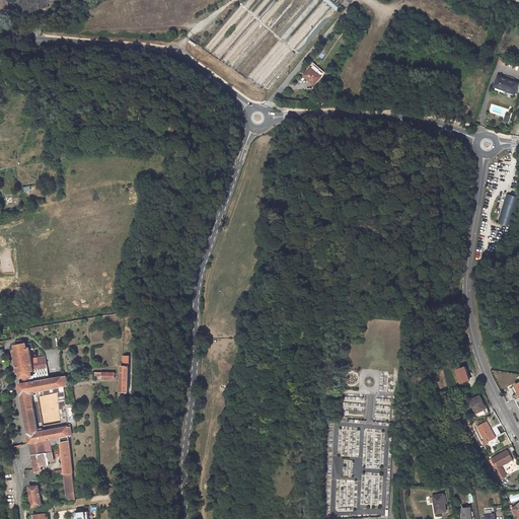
[(242,0),(205,44),(222,59),(263,93),(344,0),(242,0)]
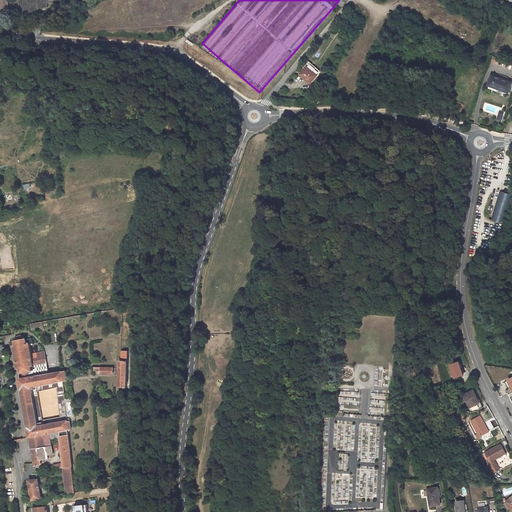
[(334,26),(344,35),(348,31),(337,22),(334,26)]
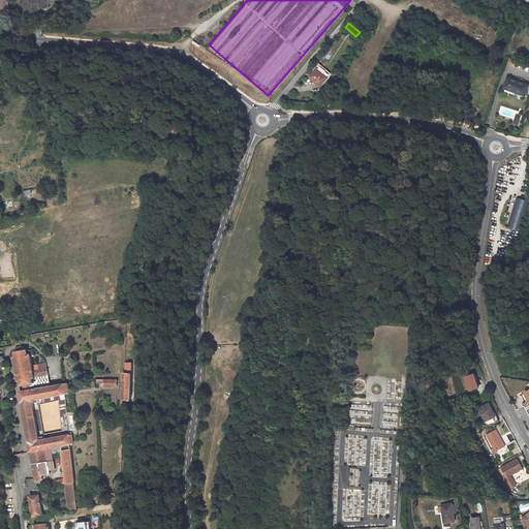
[(528,64),(509,59),(507,65),(528,72),(528,64)]
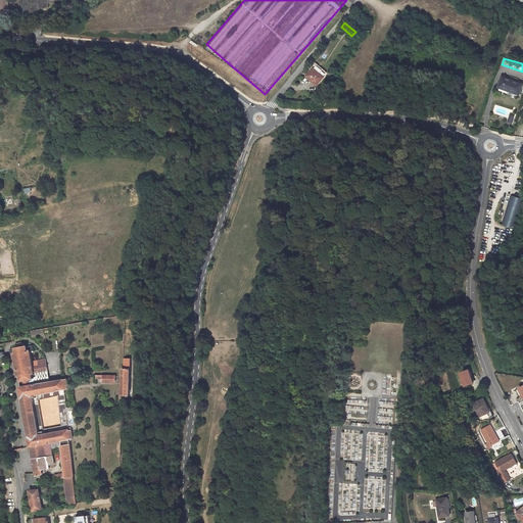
[(306,78),(316,86),(322,77),(325,73),(321,69),(318,73),(313,69),(306,78)]
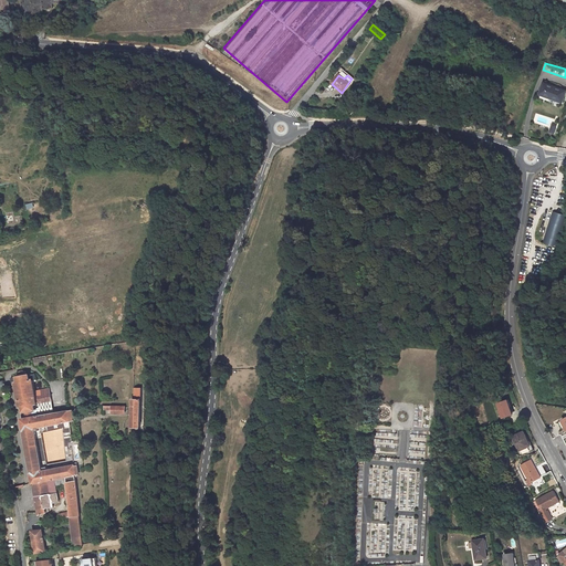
[(542,84),(537,96),(548,101),(549,97),(559,102),(563,92),(542,84)]
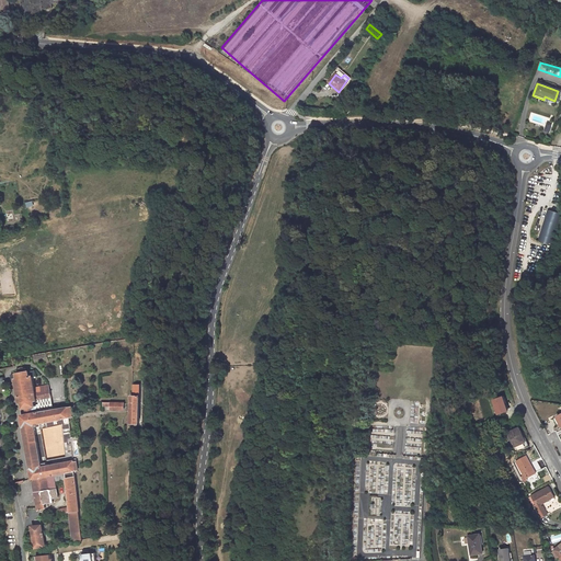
[(550,133),(553,124),(548,122),(544,130),(550,133)]
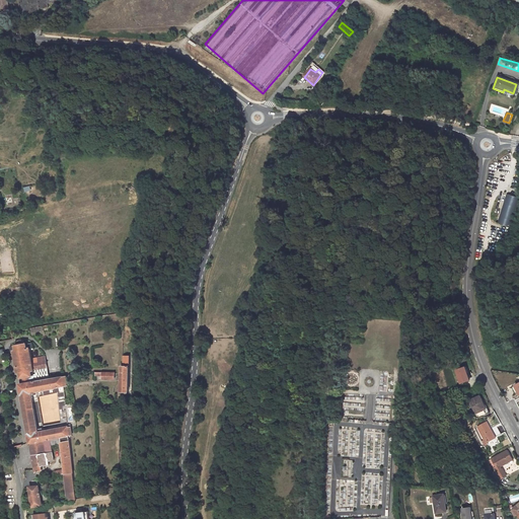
[(518,199),(518,197),(506,194),(498,221),(512,226),(518,199)]
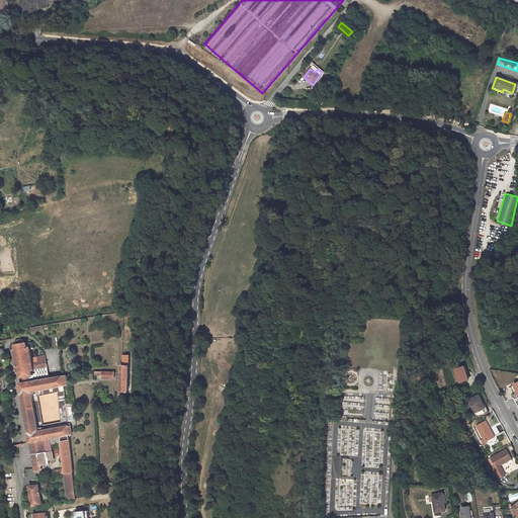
[(17,345),(10,346),(11,352),(15,351),(18,373),(21,372),(21,376),(19,377),(21,384),(20,384),(36,471),(41,471),(42,468),(41,465),(50,464),(49,460),(54,459),(52,444),(62,443),(64,470),(61,471),(61,470),(54,471),(55,476),(65,473),(67,500),(75,499),(69,435),(72,435),(71,426),(68,426),(42,429),(39,430),(38,426),(32,391),(64,385),(63,376),(34,381),(33,374),(31,375),(30,370),(32,370),(30,358),(31,358),(31,354),(29,354),(28,349),(32,348),(31,343),(24,344),(23,341),(21,340),(18,341),(17,343),(17,345)]
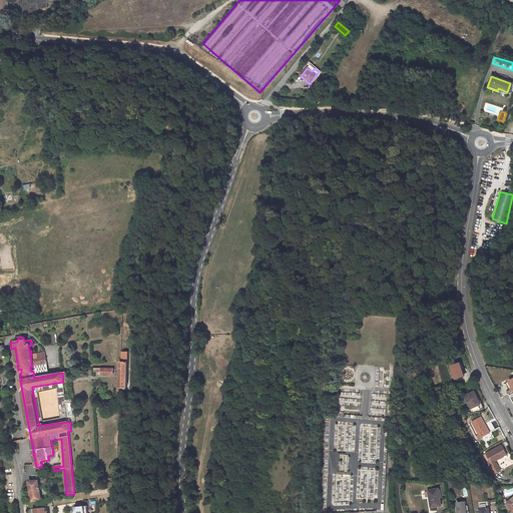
[(119,372),(119,395),(127,396),(128,364),(128,362),(128,352),(121,352),(121,372),(119,372)]
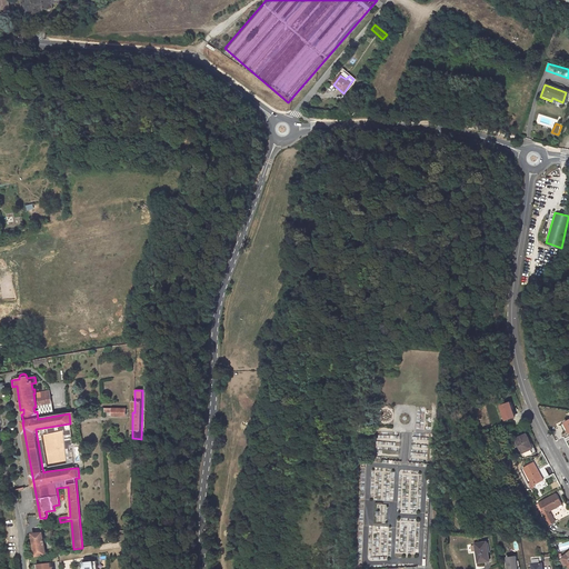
[(49,396),(37,398),(38,406),(50,403),(49,396)]
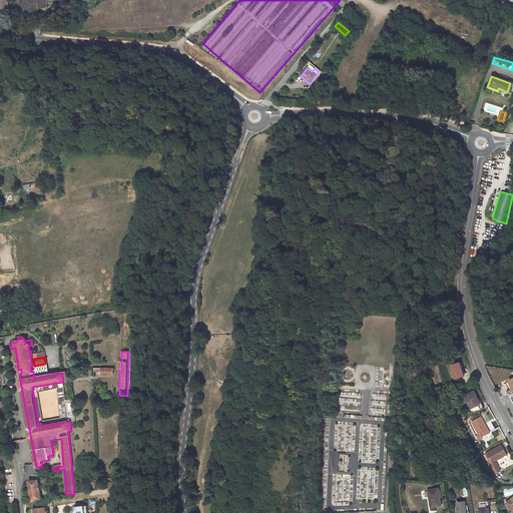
[(461,362),(452,365),(456,378),(465,376),(461,362)]
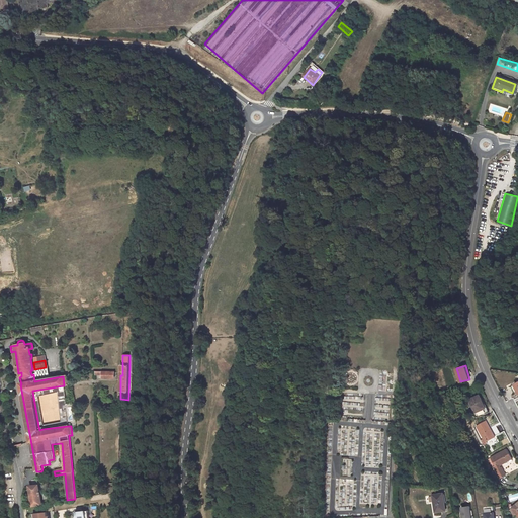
[(480,395),(467,400),(470,406),(472,405),(477,414),(488,412),(480,395)]
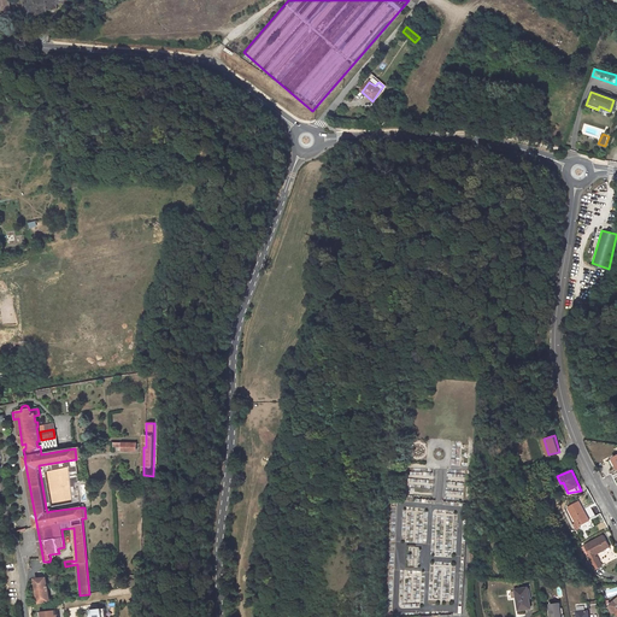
[(579,501),(566,509),(576,524),(588,517),(579,501)]
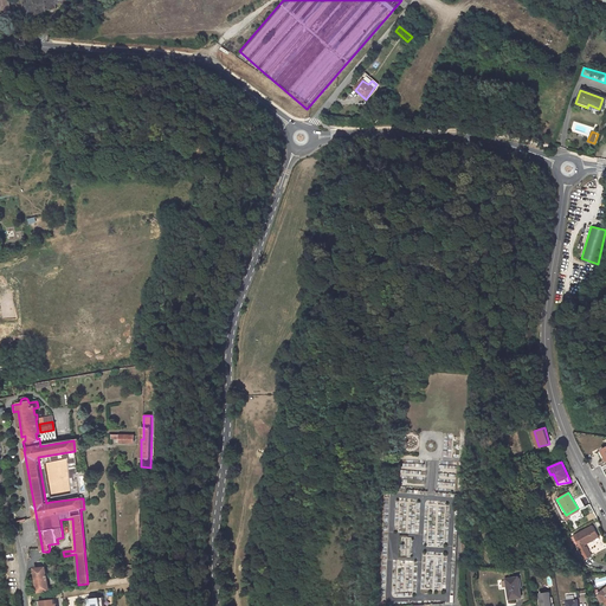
[(593,526),(574,536),(580,547),(579,548),(585,559),(592,555),(587,547),(586,548),(585,545),(597,537),(598,540),(600,539),(599,536),(593,526)]
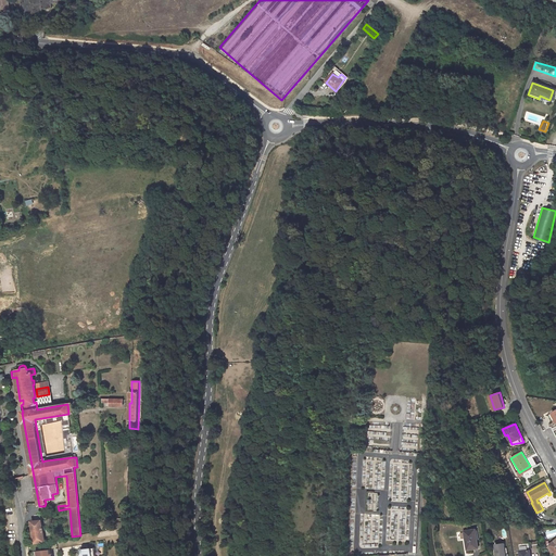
[(368,510),(377,510),(377,493),(369,492),(368,510)]
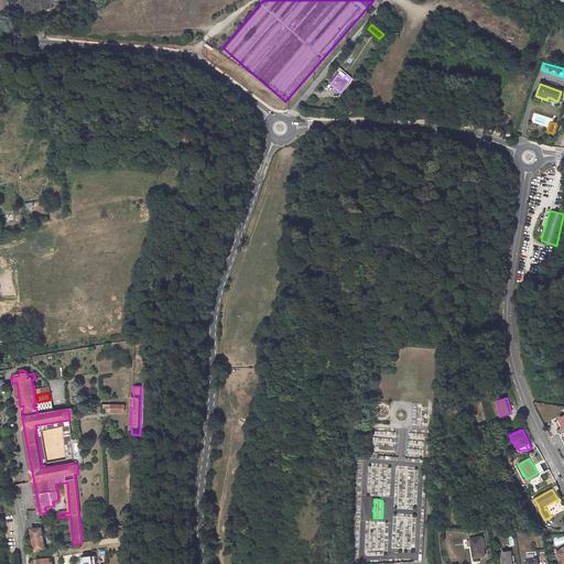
[(412,538),(413,517),(394,516),(393,548),(409,548),(410,538),(412,538)]
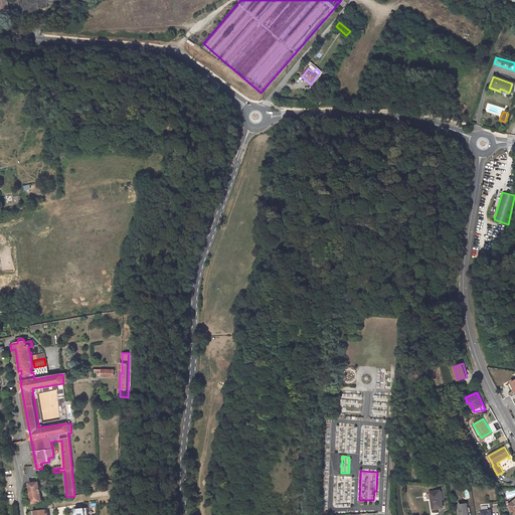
[(38,482),(28,483),(31,503),(41,501),(38,482)]
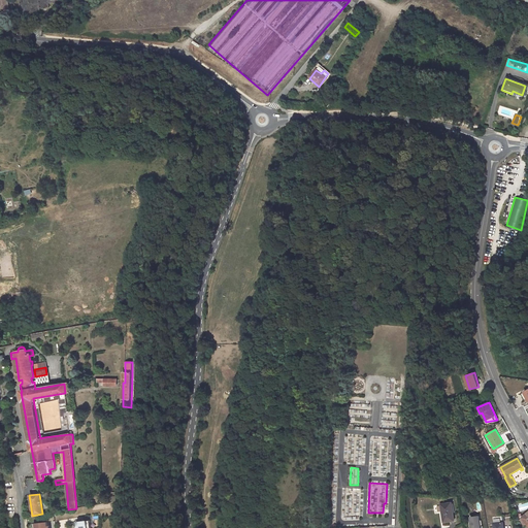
[(452,502),(440,504),(443,522),(454,520),(452,502)]
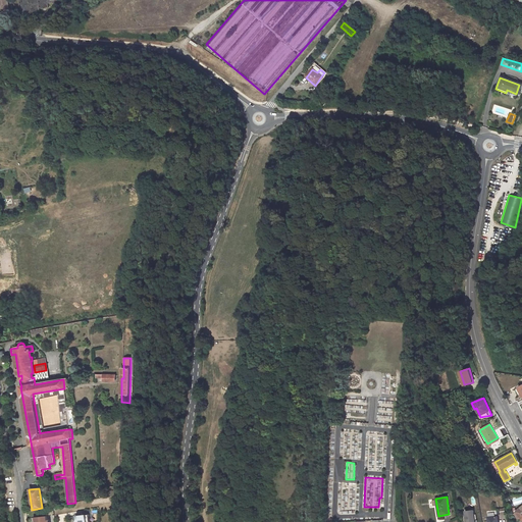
[(514,506),(521,503),(521,497),(512,500),(514,506)]
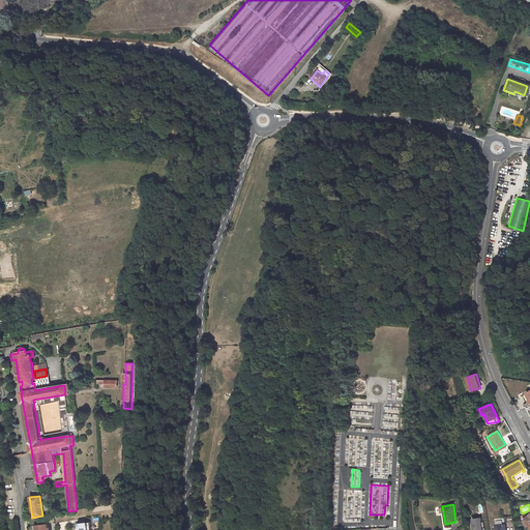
[(481,529),(480,519),(472,520),(473,529),(481,529)]
